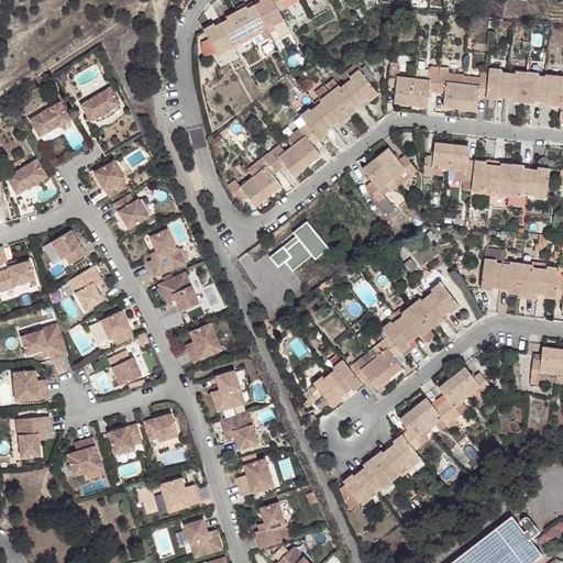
[(216,53),(218,57),(229,52),(227,50),(240,43),(241,45),(262,34),(260,32),(267,28),(275,41),(289,33),(278,12),(301,0),(258,0),(260,1),(246,9),(245,6),(225,17),(227,20),(213,26),(213,24),(202,30),(208,40),(201,43),(202,59),(216,53)]
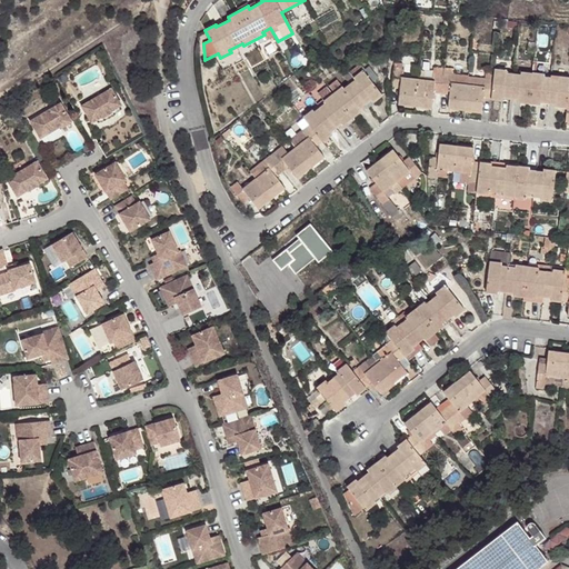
[(401,68),(392,67),(390,89),(398,90),(397,105),(431,110),(433,93),(449,96),(447,109),(481,112),(482,99),(502,101),(502,99),(517,100),(517,103),(539,107),(540,103),(555,105),(555,108),(567,108),(565,123),(568,122),(568,76),(558,76),(558,78),(543,77),(543,73),(520,72),(520,75),(506,72),(506,70),(493,68),(493,73),(485,72),(485,80),(469,79),(470,76),(436,72),(435,81),(400,77),(401,68)]
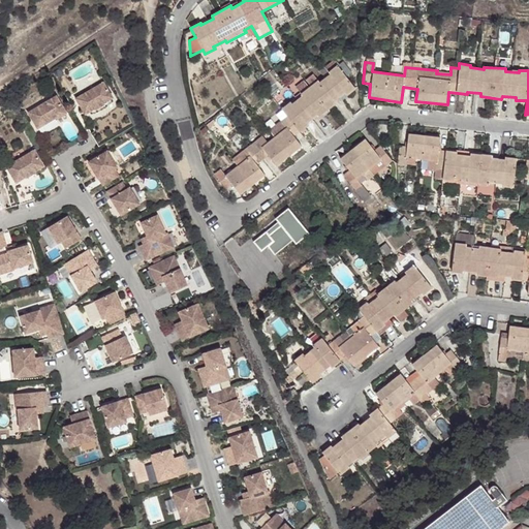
[(220,170),(213,175),(226,189),(231,186),(240,194),(265,176),(257,165),(268,157),(277,166),(302,148),(293,137),(308,126),(307,124),(317,115),(319,117),(335,103),(335,102),(345,94),(346,95),(354,89),(337,66),(329,72),(330,74),(319,83),(317,81),(301,95),(302,96),(291,104),(289,103),(281,110),(287,117),(270,131),(274,137),(261,147),(256,141),(234,160),(238,166),(224,177),(220,170)]
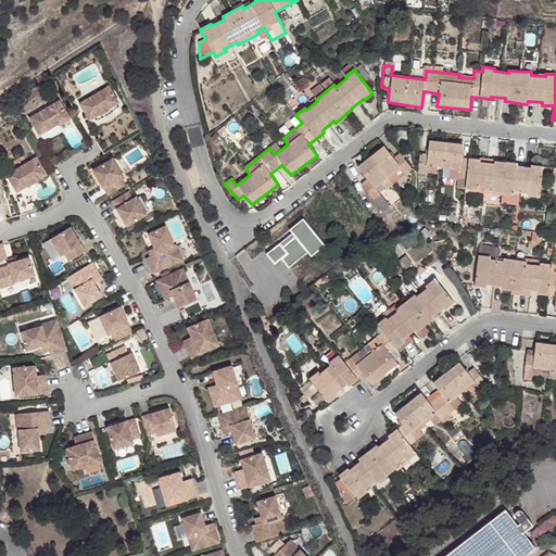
[(110,86),(80,102),(90,119),(101,113),(101,114),(110,110),(110,109),(119,102),(110,86)]
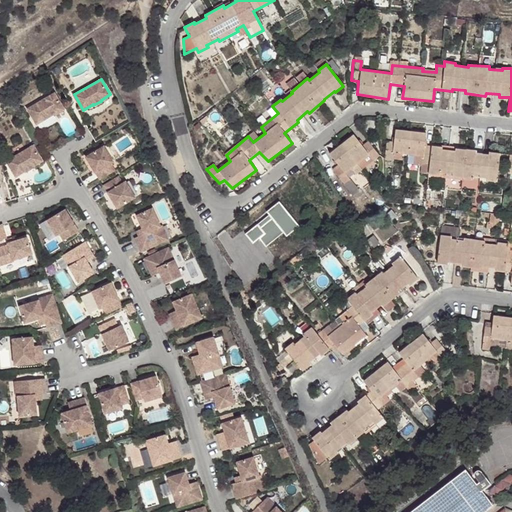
[(55,93),(27,108),(37,124),(54,115),(55,115),(64,110),(55,93)]
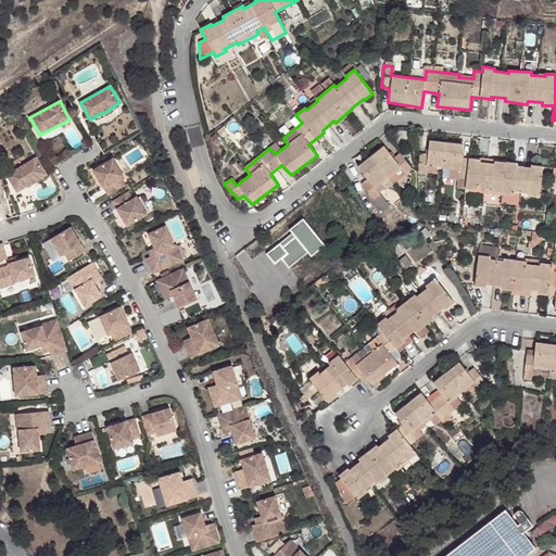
[(96,140),(103,154),(117,147),(109,133),(96,140)]
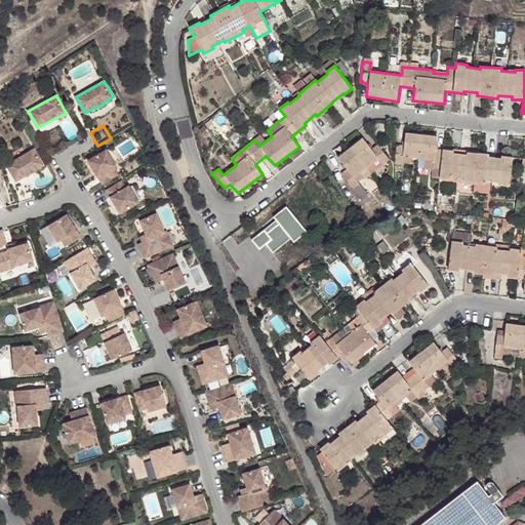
[(452,150),(435,149),(436,135),(404,132),(403,145),(396,145),(394,164),(402,164),(403,157),(434,160),(432,168),(440,169),(439,178),(449,179),(449,176),(463,178),(463,182),(484,184),(484,180),(498,183),(498,185),(509,187),(512,157),(500,155),(500,158),(487,157),(487,154),(466,152),(466,155),(453,153),(452,150)]
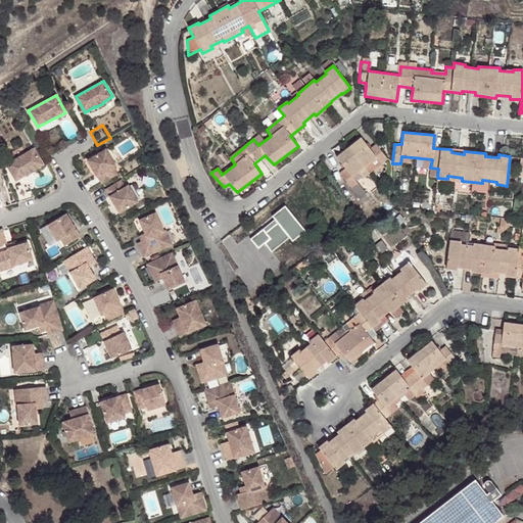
[(44,142),(51,154),(64,146),(57,134),(44,142)]
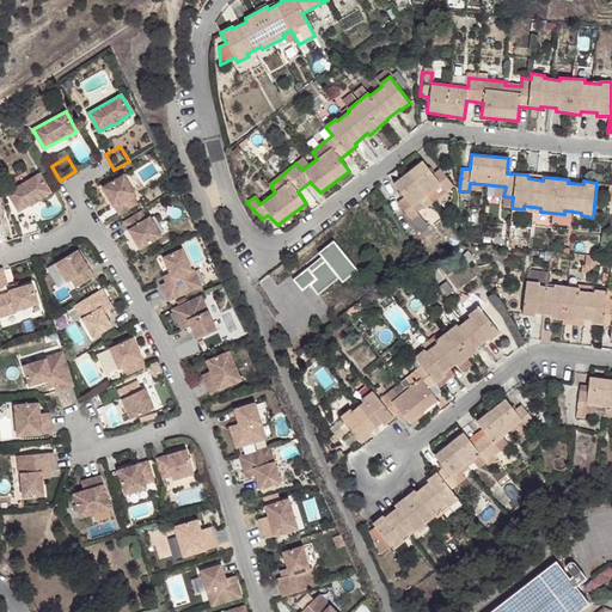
[(392,183),(403,197),(396,202),(409,220),(432,202),(453,187),(439,169),(432,173),(421,161),(392,183)]
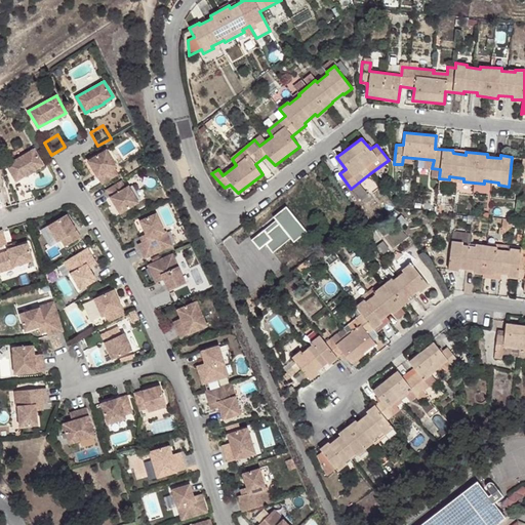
[(33,148),(5,164),(14,179),(25,174),(26,175),(33,170),(33,169),(42,163),(33,148)]
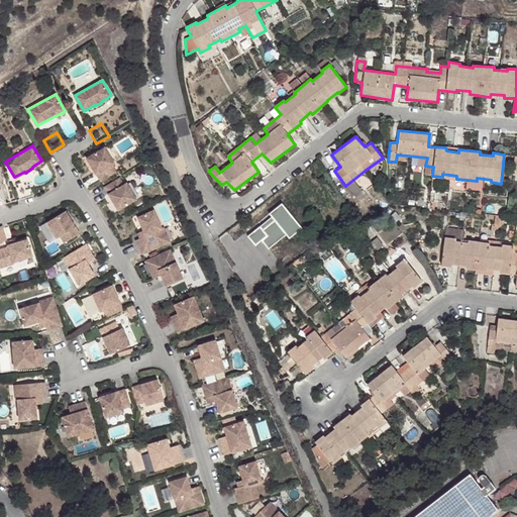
[(99,173),(96,174),(101,181),(116,172),(112,166),(115,164),(106,148),(88,160),(93,168),(95,167),(99,173)]
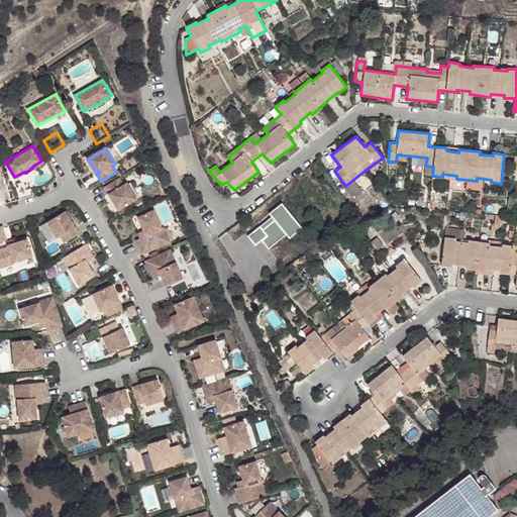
[(425,175),(432,176),(433,167),(425,166),(427,158),(419,157),(418,167),(426,168),(425,175)]
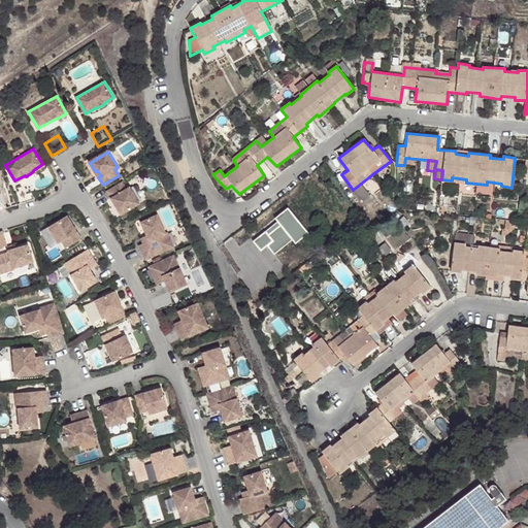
[(383,189),(372,174),(353,190),(363,203),(383,189)]
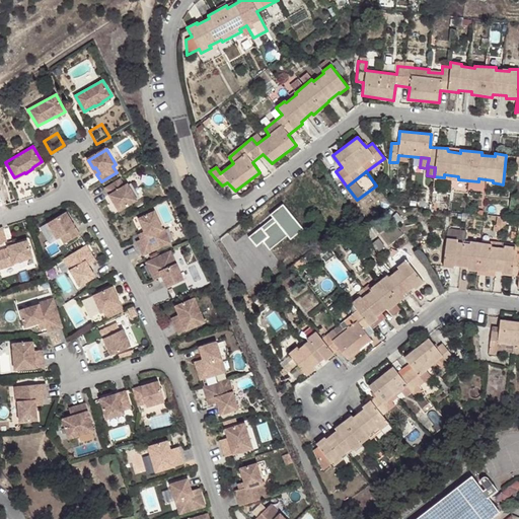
[(120,178),(104,188),(109,195),(112,194),(115,200),(113,201),(118,210),(136,199),(127,183),(124,186),(120,178)]
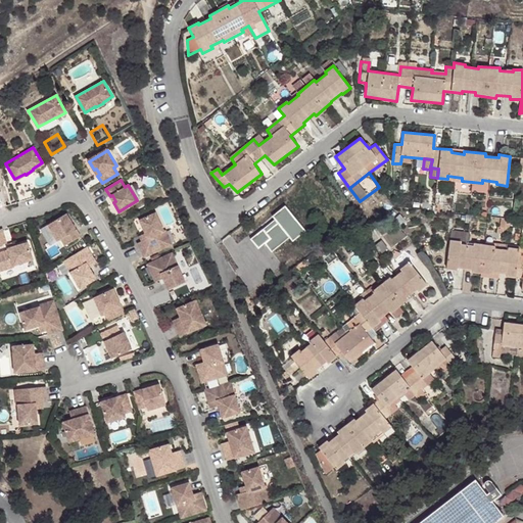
[(15,188),(19,202),(35,197),(30,183),(15,188)]
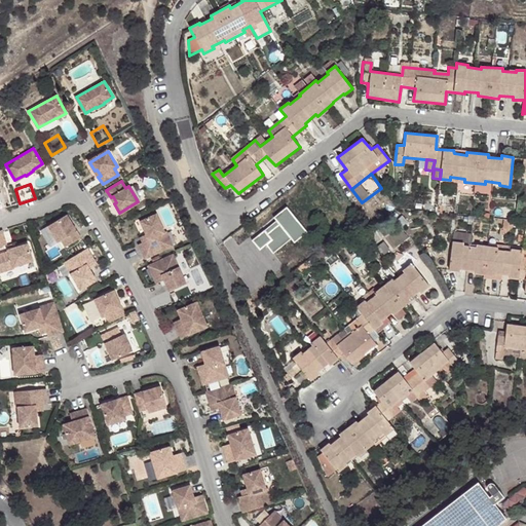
[(306,231),(286,207),(272,217),(278,224),(266,233),(263,230),(251,240),(257,248),(263,242),(272,253),(290,238),(293,242),(306,231)]
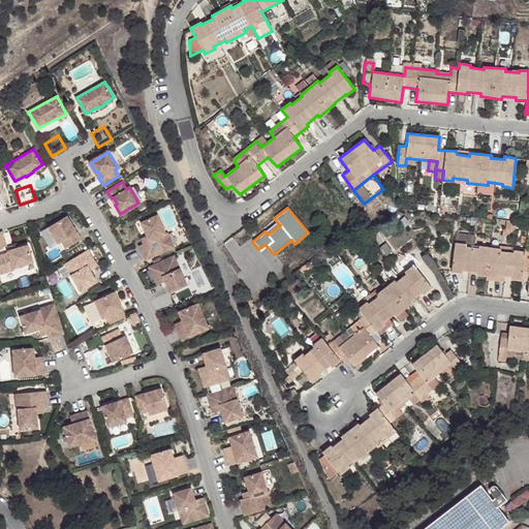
[(66,215),(49,226),(58,243),(61,241),(66,247),(81,238),(76,230),(74,231),(70,226),(72,224),(66,215)]
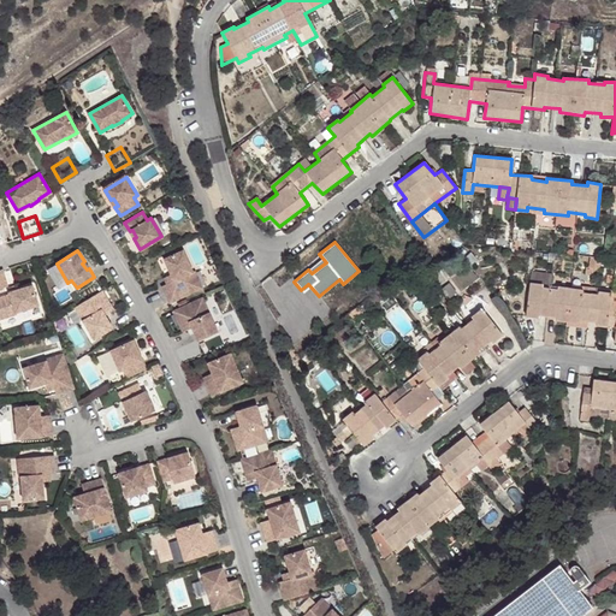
[(161,286),(170,303),(202,289),(193,267),(190,267),(183,250),(164,259),(171,274),(173,280),(164,285),(161,286)]
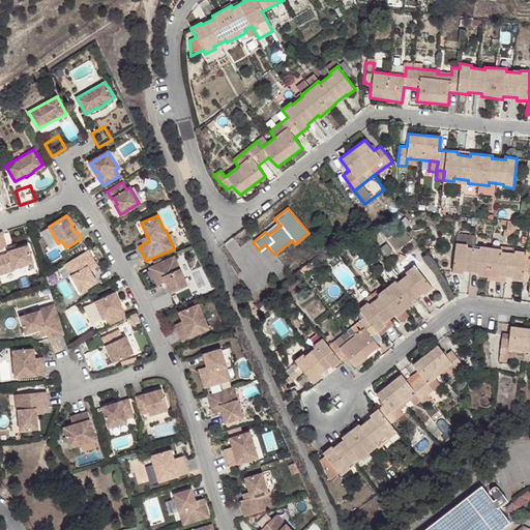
[(529,261),(525,261),(527,248),(508,246),(507,252),(501,251),(502,249),(480,246),(479,248),(473,248),(474,236),(457,234),(452,272),(463,274),(464,271),(476,272),(476,275),(487,276),(498,278),(498,275),(504,276),(511,277),(511,280),(529,282),(528,294),(529,294),(529,261)]
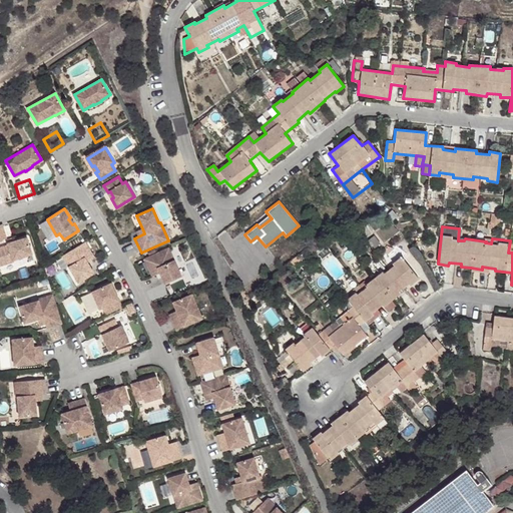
[(134,232),(136,237),(144,233),(142,228),(134,232)]
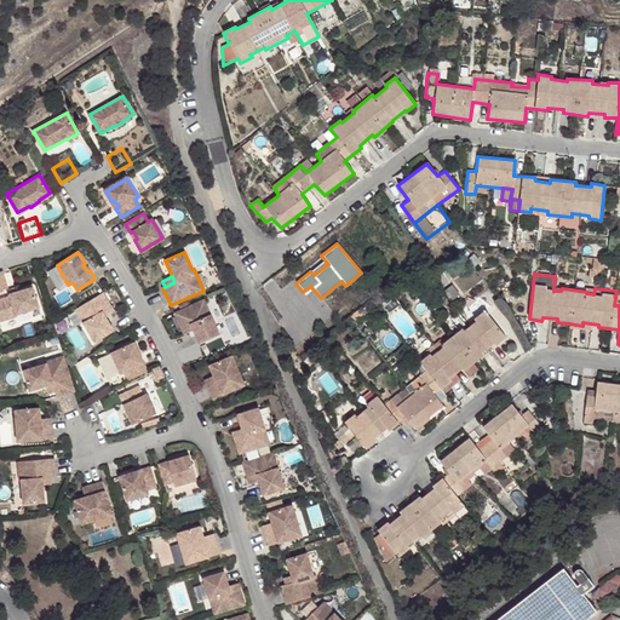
[(0,299),(0,321),(17,317),(16,315),(39,308),(33,287),(10,296),(10,297),(0,299)]
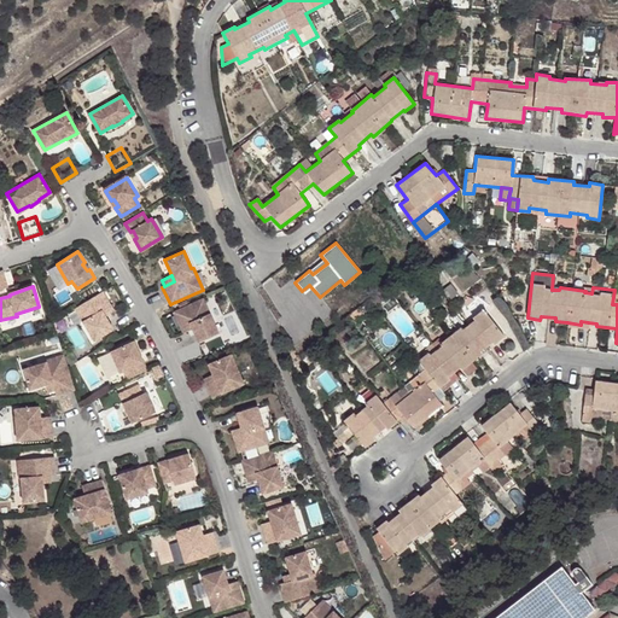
[(103,290),(75,307),(94,339),(114,327),(106,315),(101,309),(111,303),(103,290)]
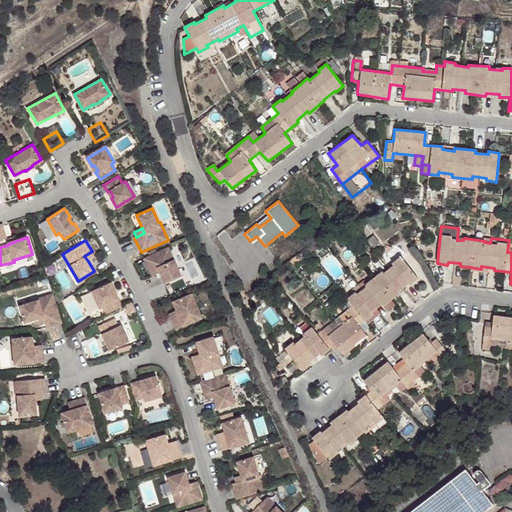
[(144,259),(150,271),(157,268),(159,273),(165,284),(181,276),(168,248),(144,259)]
